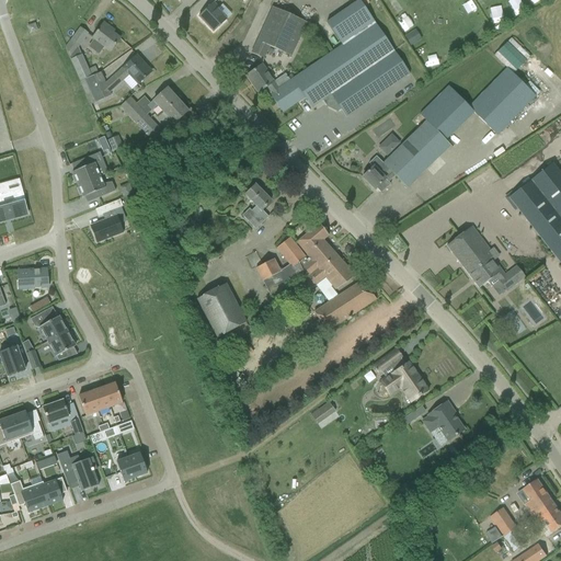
[(358,0),(325,23),(342,46),(375,23),(358,0)]
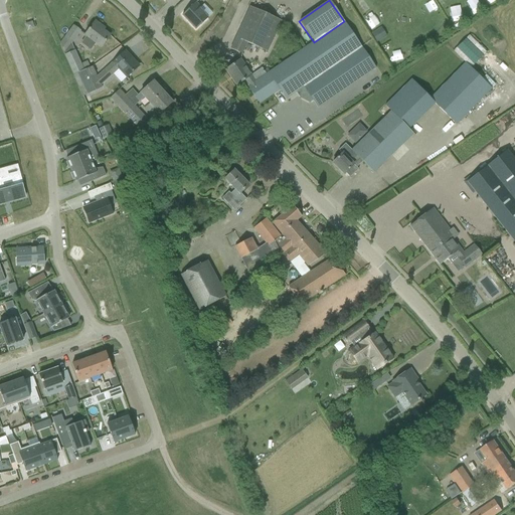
[(195,3),(189,8),(182,15),(196,30),(207,19),(198,9),(199,7),(195,3)]
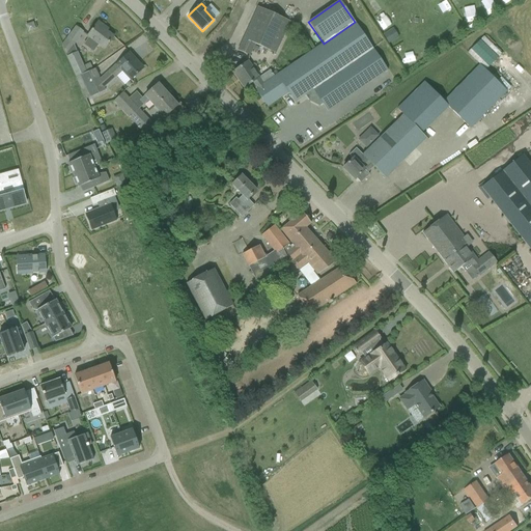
[(256,6),(236,50),(245,53),(247,48),(252,50),(254,44),(275,53),(289,22),(256,6)]
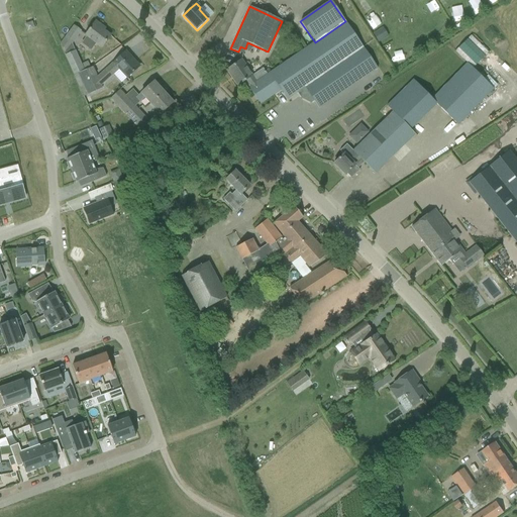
[(460,6),(452,7),(453,20),(461,19),(460,6)]
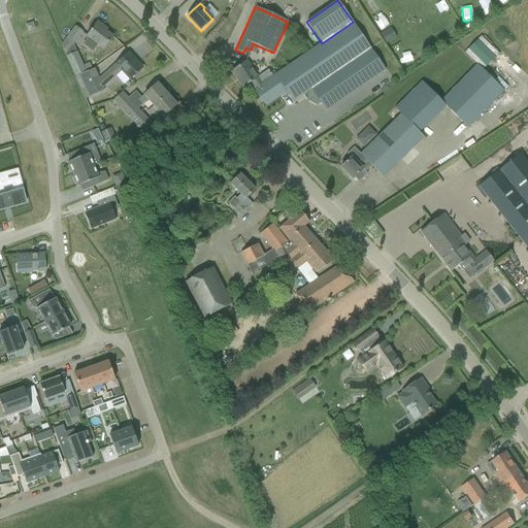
[(378,28),(392,21),(386,11),(373,20),(378,28)]
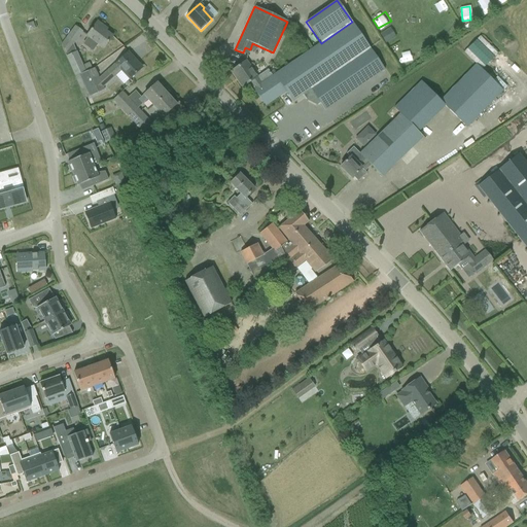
[(448,20),(444,28),(453,32),(457,25),(448,20)]
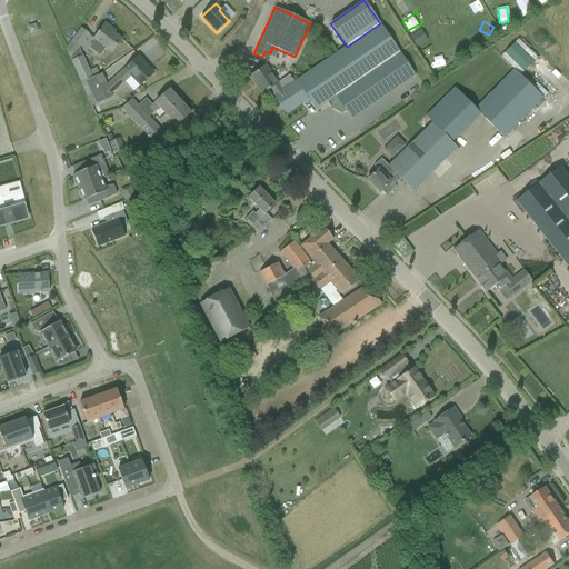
[(93,39),(95,40),(89,48),(100,56),(106,48),(111,52),(121,40),(109,31),(111,29),(105,23),(93,39)]
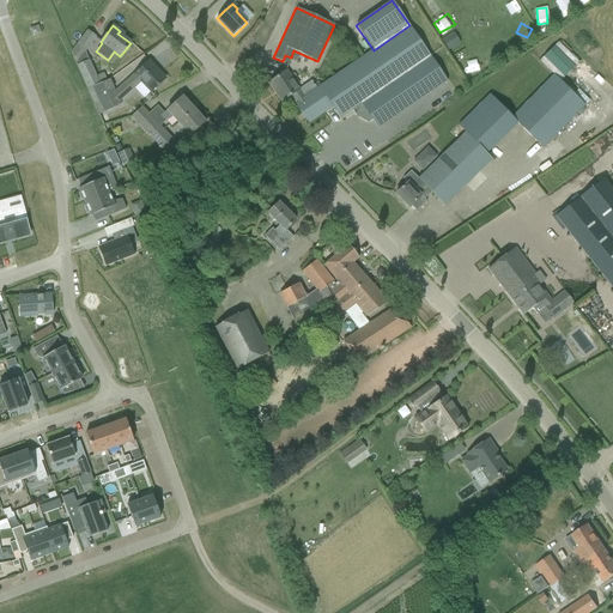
[(296,102),(295,103),(309,123),(333,107),(340,117),(352,110),(362,103),(430,55),(410,26),(374,50),(316,89),(303,97),(296,102)]
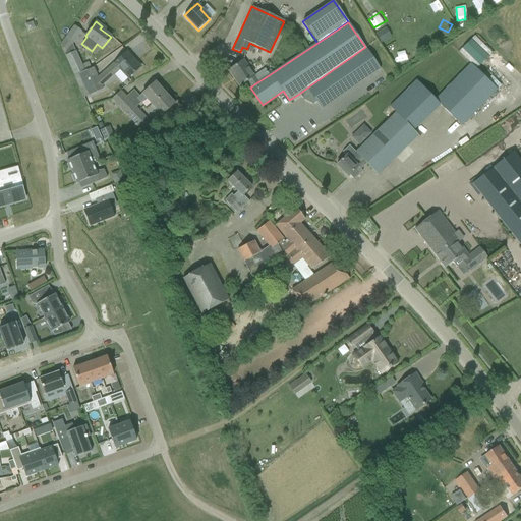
[(74,26),(60,46),(64,54),(72,44),(74,40),(80,32),(74,26)]
